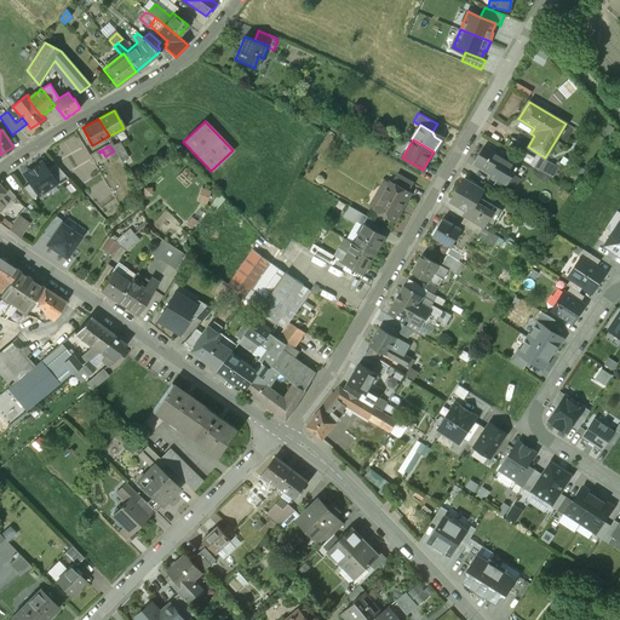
[(503,156),(483,147),(472,165),(507,184),(516,170),(517,170),(518,167),(517,166),(501,158),(503,156)]
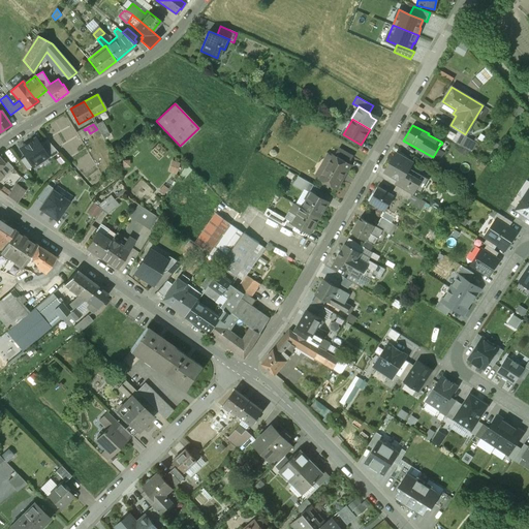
[(444,136),(431,128),(429,133),(428,134),(441,142),(444,136)]
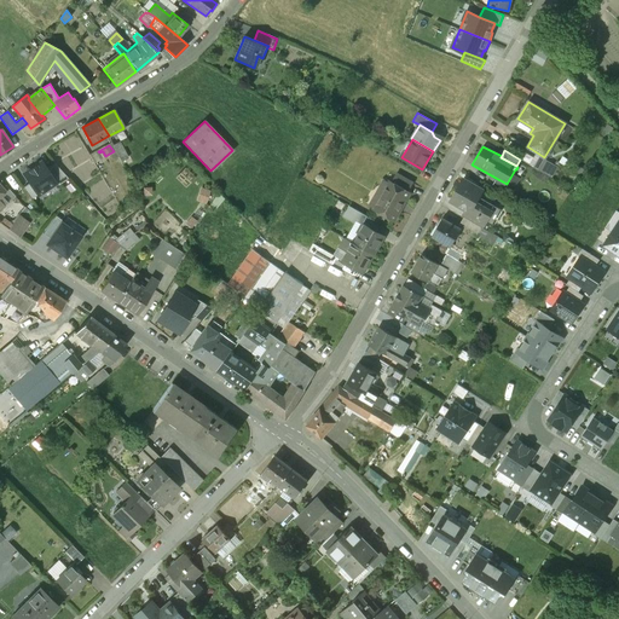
[(47,169),(42,162),(23,175),(29,184),(38,196),(56,183),(47,169)]
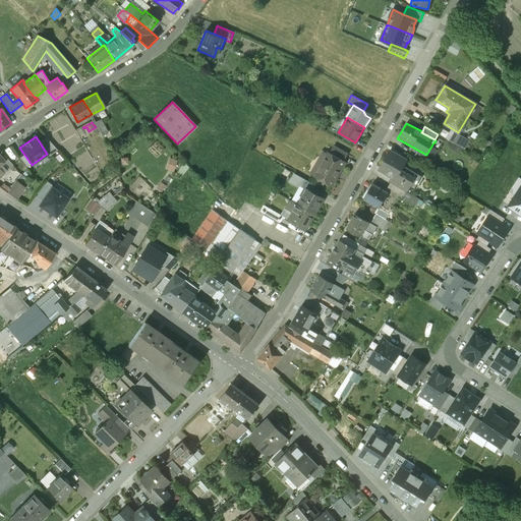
[(40,142),(47,154),(49,157),(57,151),(46,137),(40,142)]
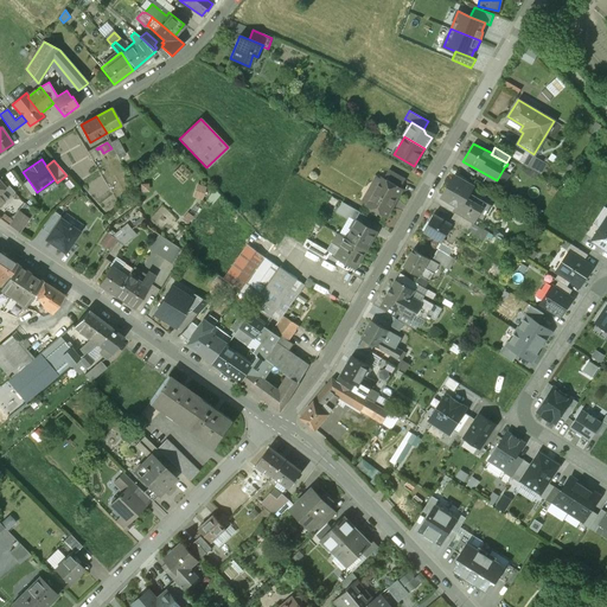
[(404,180),(388,170),(383,179),(400,189),(404,180)]
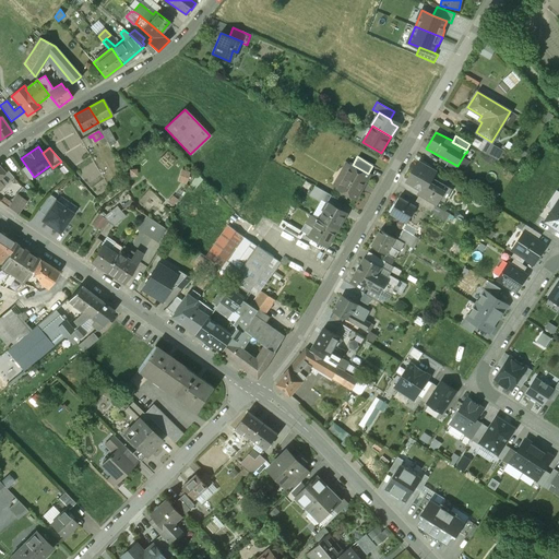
[(435,170),(420,162),(408,181),(423,190),(438,200),(443,202),(451,190),(431,178),(435,170)]
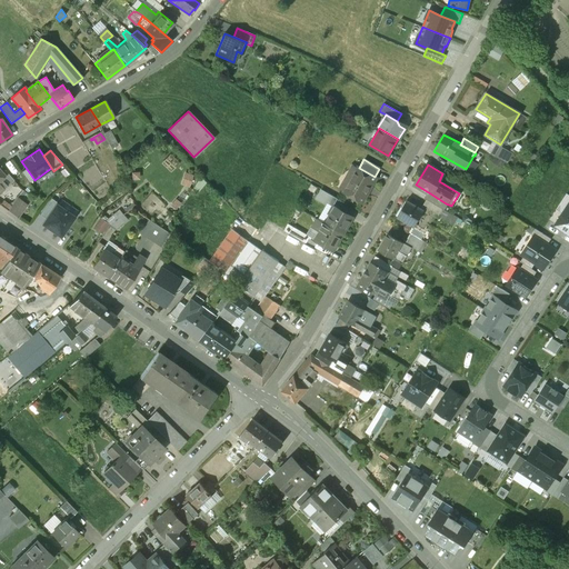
[(359,168),(358,167),(358,168),(357,168),(356,168),(353,169),(351,172),(352,176),(352,177),(343,192),(361,202),(376,177),(359,168)]
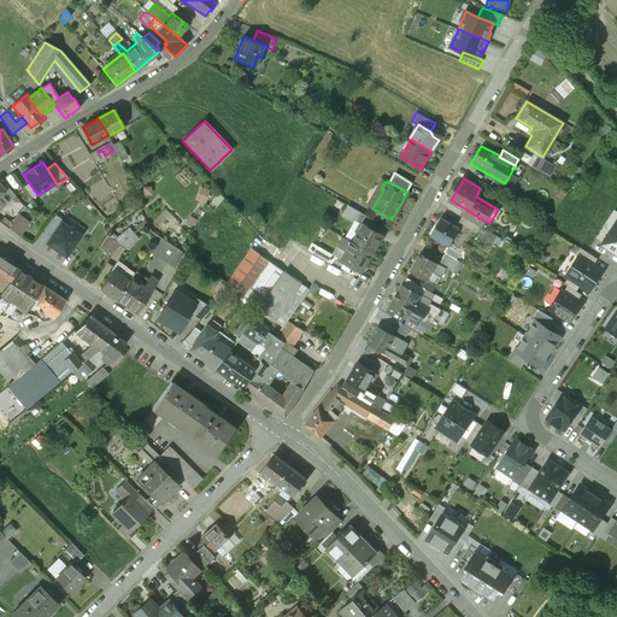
[(31,199),(37,195),(29,183),(23,187),(31,199)]
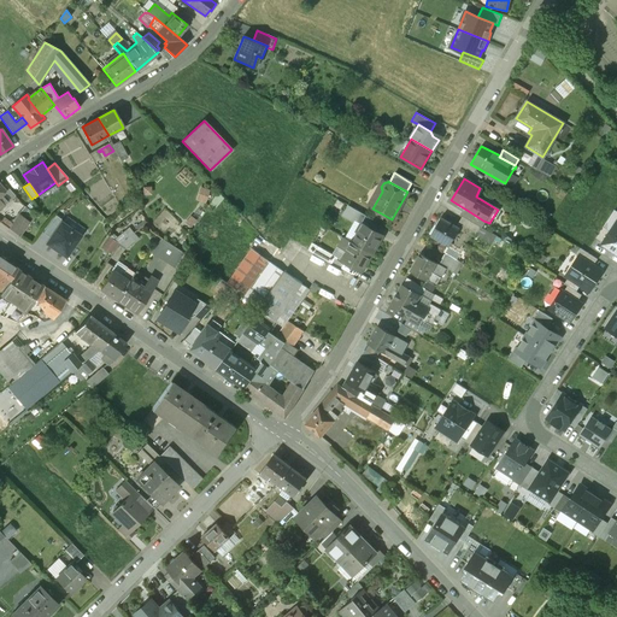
[(5,191),(0,195),(0,209),(0,210),(3,207),(0,205),(12,193),(5,184),(1,187),(5,191)]
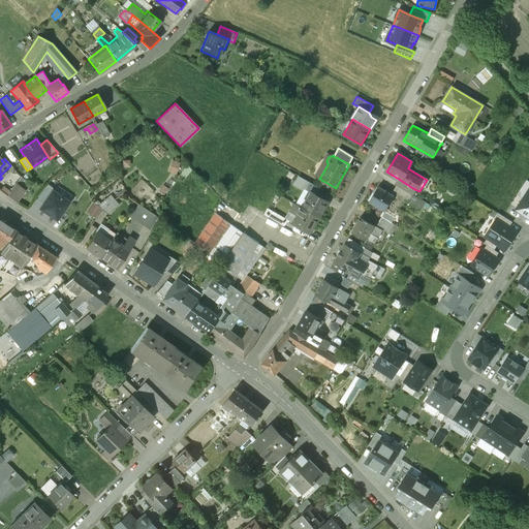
[(172,159),(168,170),(177,173),(180,161),(172,159)]
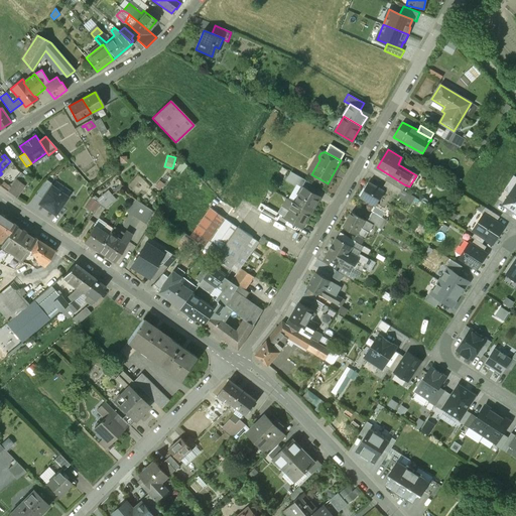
[(303,180),(292,173),(288,180),(299,187),(303,180)]
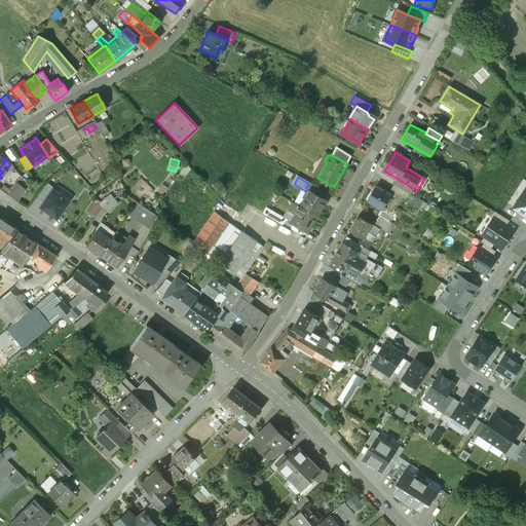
[(10,192),(3,186),(0,190),(15,200),(28,184),(22,178),(19,183),(17,182),(10,192)]
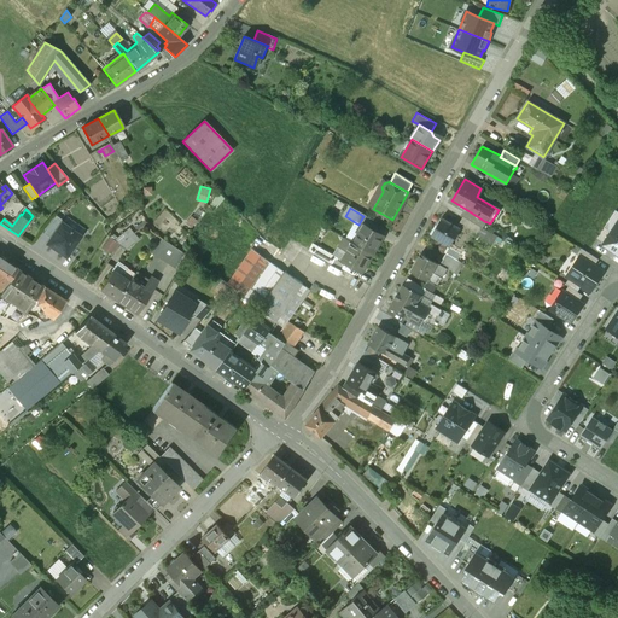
[(484,221),(467,210),(462,217),(481,227),(484,221)]
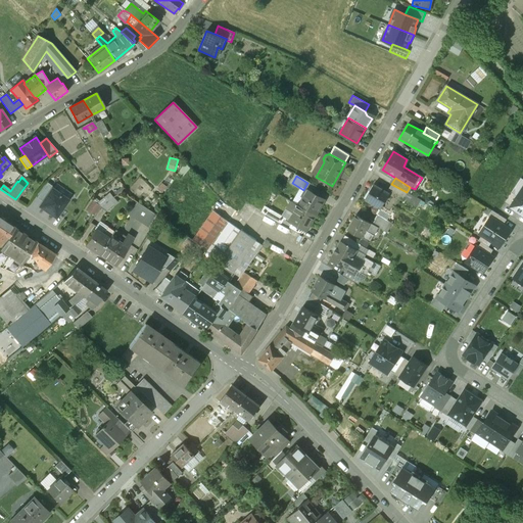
[(511,192),(517,196),(522,187),(522,179),(521,178),(511,192)]
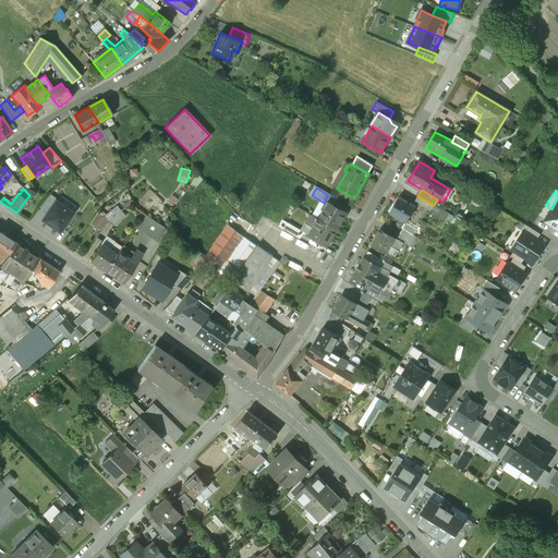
[(39,211),(46,216),(56,202),(57,199),(50,195),(39,211)]
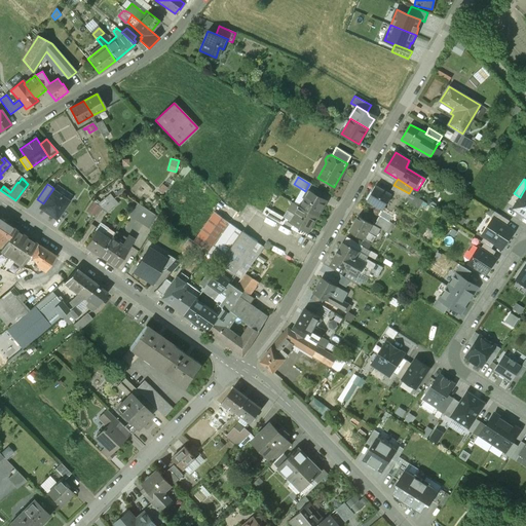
[(391,194),(376,185),(367,200),(383,210),(391,194)]
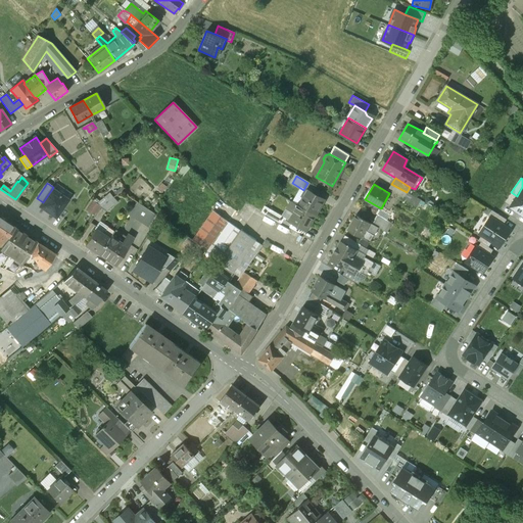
[(407,192),(391,184),(388,189),(403,198),(407,192)]
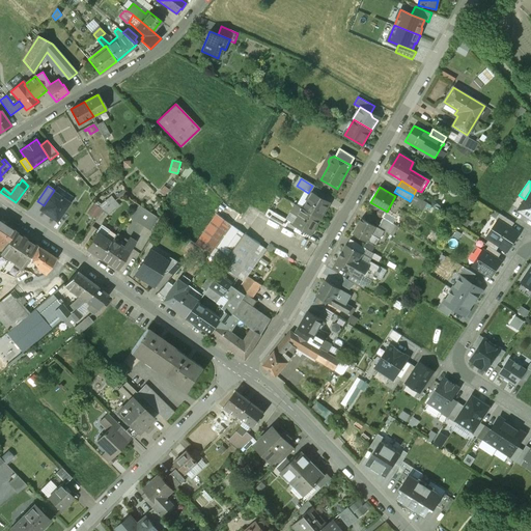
[(530,190),(525,199),(518,211),(524,215),(525,215),(527,216),(527,217),(530,219),(530,190)]
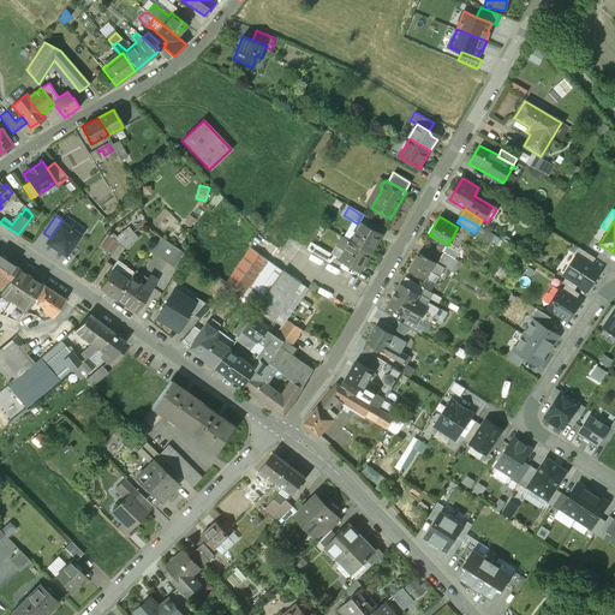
[(79,236),(61,222),(51,238),(47,243),(66,256),(79,236)]
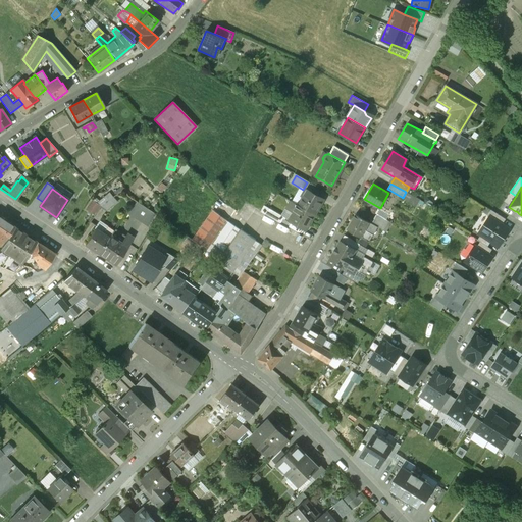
[(323,200),(305,190),(300,197),(303,199),(299,206),(315,215),(323,200)]
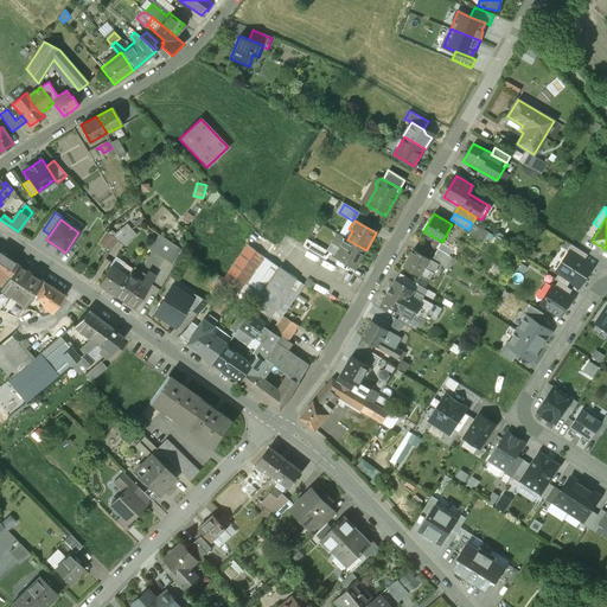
[(127,222),(113,232),(122,244),(136,234),(127,222)]
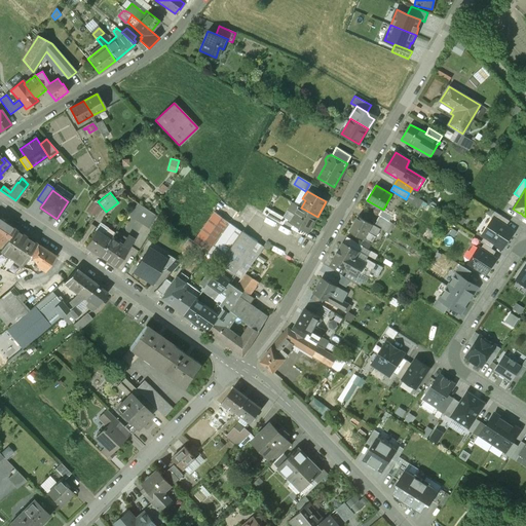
[(86,211),(95,216),(101,207),(92,201),(86,211)]
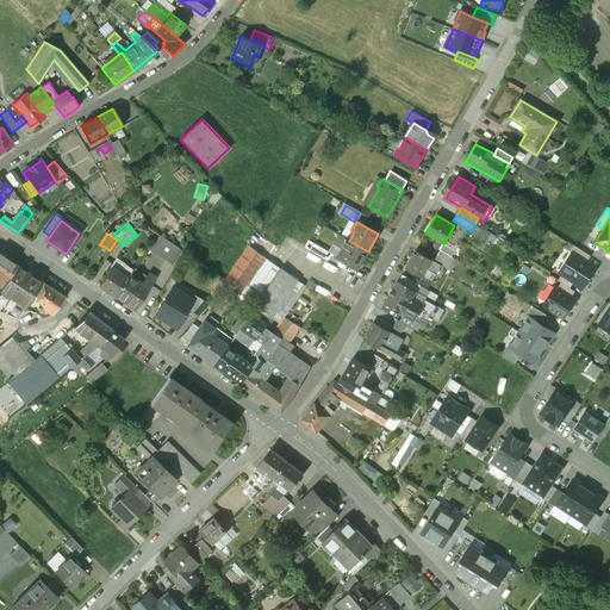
[(159,234),(149,248),(172,265),(182,249),(159,234)]
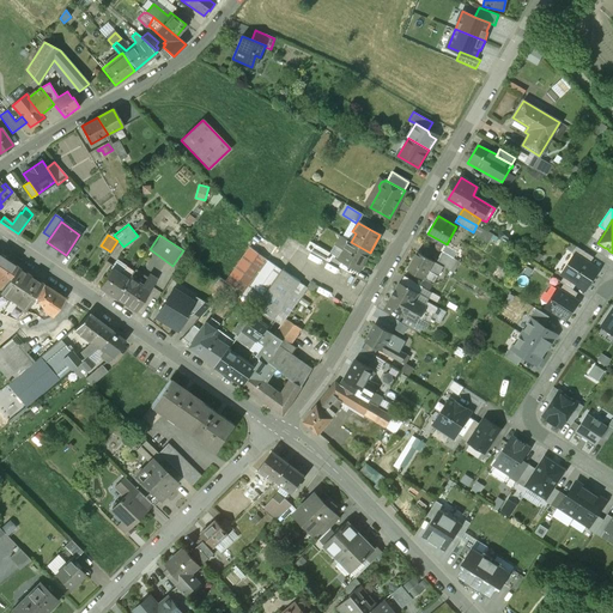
[(351,242),(349,241),(343,249),(346,252),(341,260),(359,271),(370,253),(351,242)]
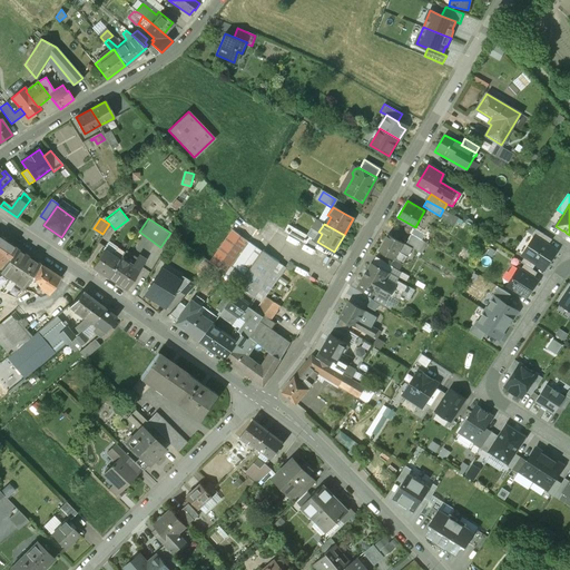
[(310,236),(294,227),(290,235),(305,244),(310,236)]
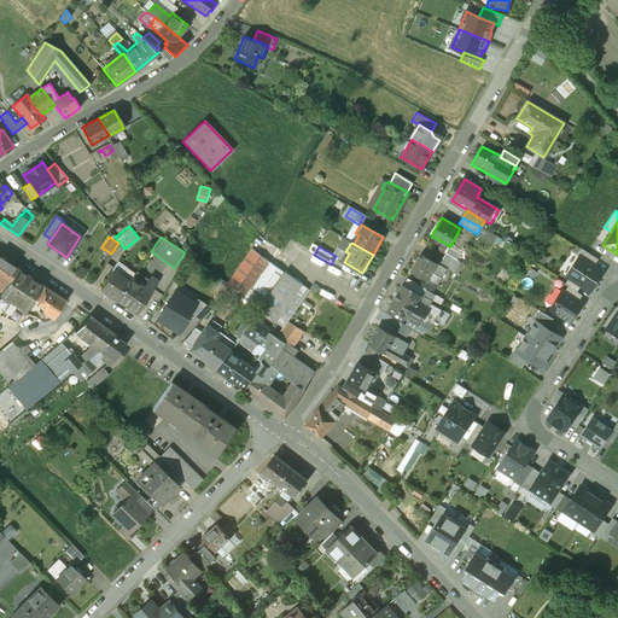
[(237,290),(246,297),(270,262),(251,249),(228,285),(232,287),(237,290)]
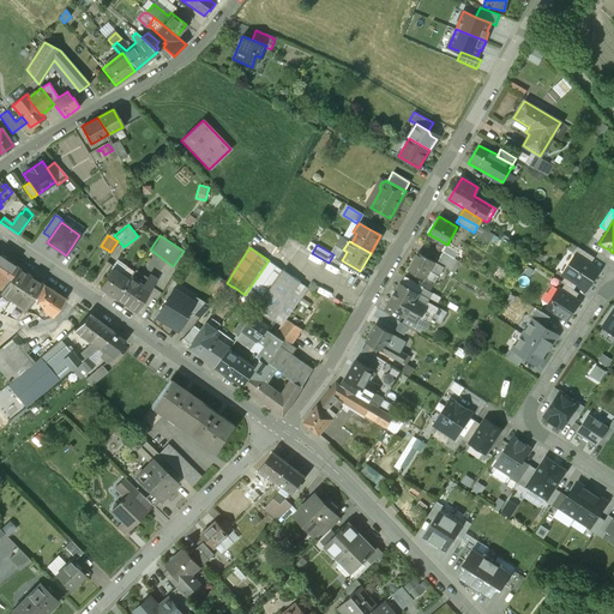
[(573,254),(576,256),(576,254),(590,264),(595,258),(578,247),(573,254)]
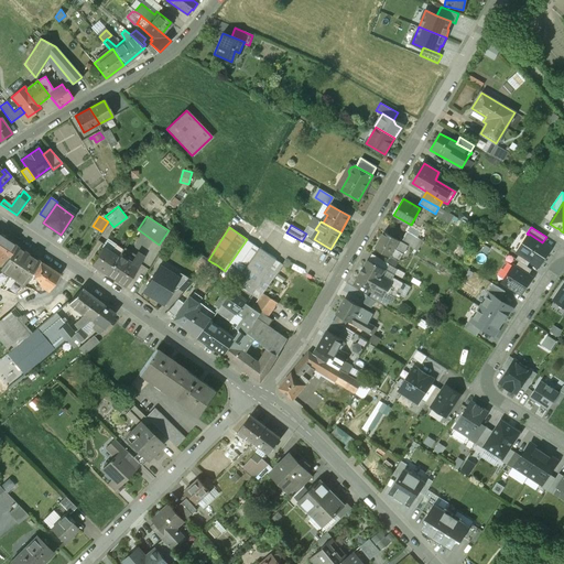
[(400,240),(384,231),(375,247),(399,261),(408,246),(399,241),(400,240)]
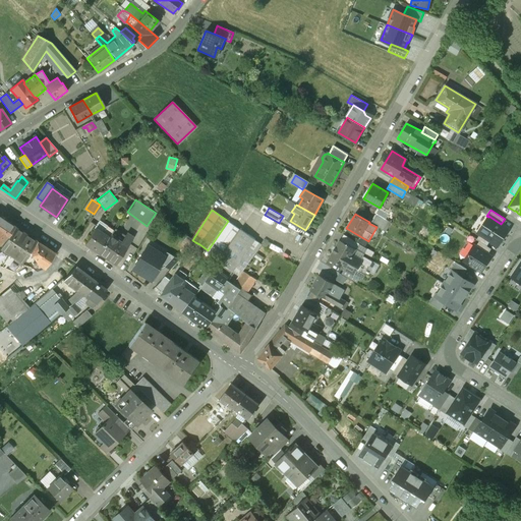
[(377,214),(370,223),(369,222),(368,223),(377,227),(383,231),(389,221),(377,214)]
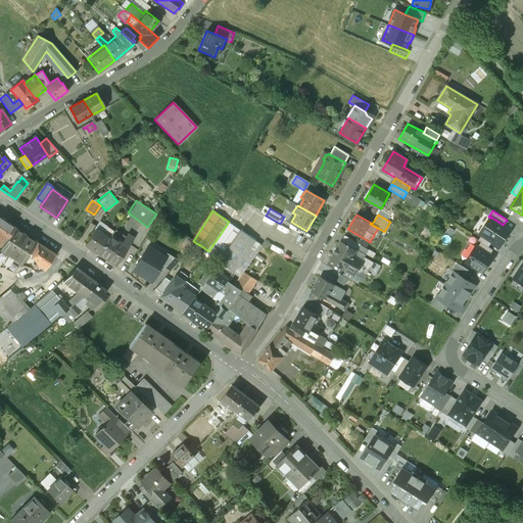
[(503,225),(490,217),(490,218),(479,234),(482,235),(492,242),(500,247),(511,230),(503,225)]
